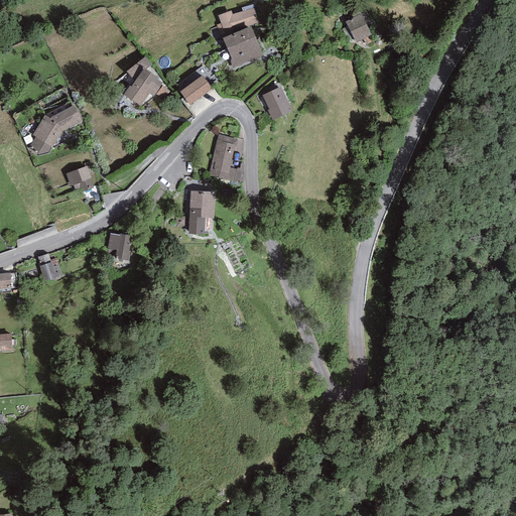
[(231,11),(217,15),(224,34),(259,23),(253,7),(232,14),(231,11)]
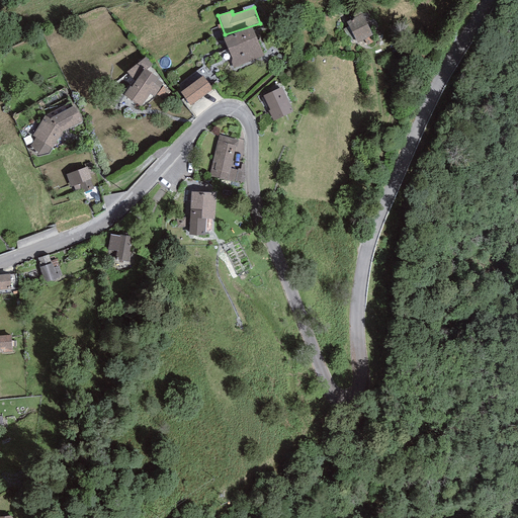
[(362,14),(346,22),(349,26),(355,39),(357,42),(372,34),(362,14)]
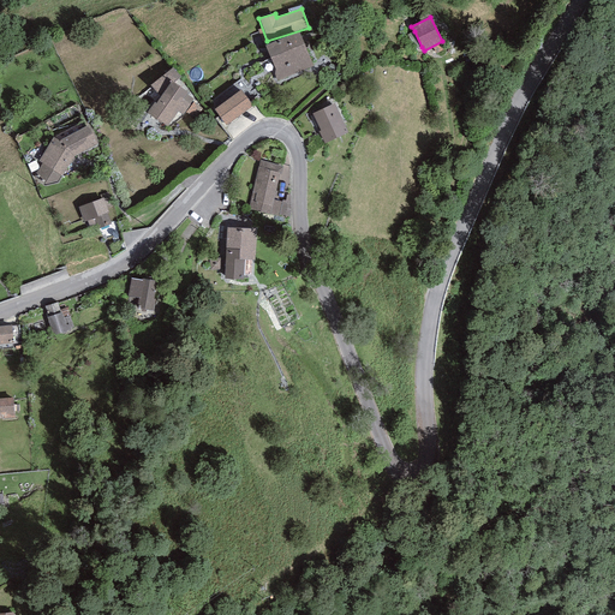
[(314,65),(299,31),(266,46),(281,79),(314,65)]
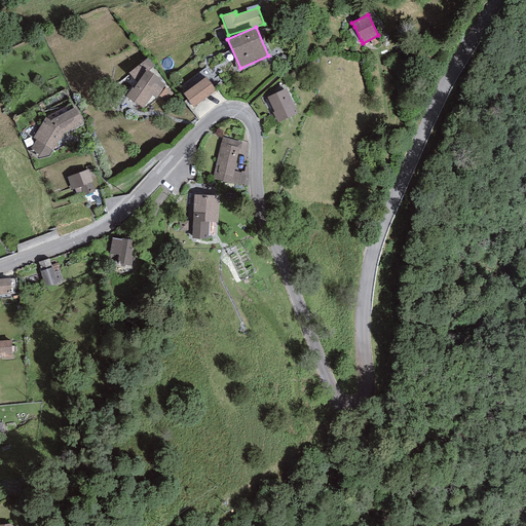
[(354,42),(361,40),(354,27),(348,30),(354,42)]
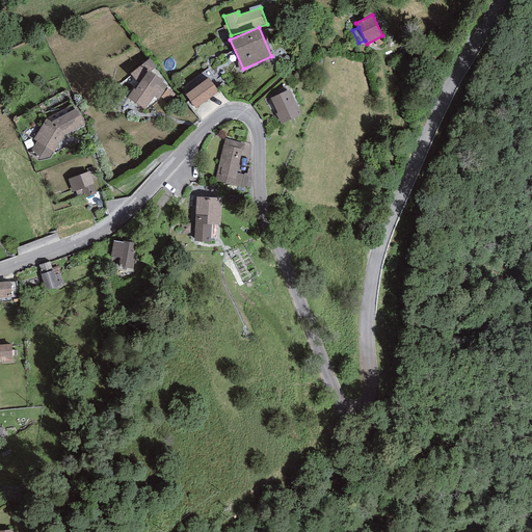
[(157,67),(150,58),(130,73),(139,84),(149,71),(151,72),(157,67)]
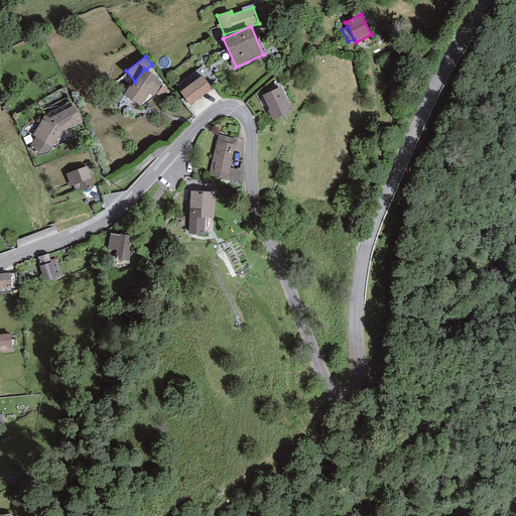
[(146,70),(144,69),(135,82),(131,87),(129,85),(123,94),(140,106),(149,94),(153,97),(162,84),(157,80),(158,79),(146,70)]
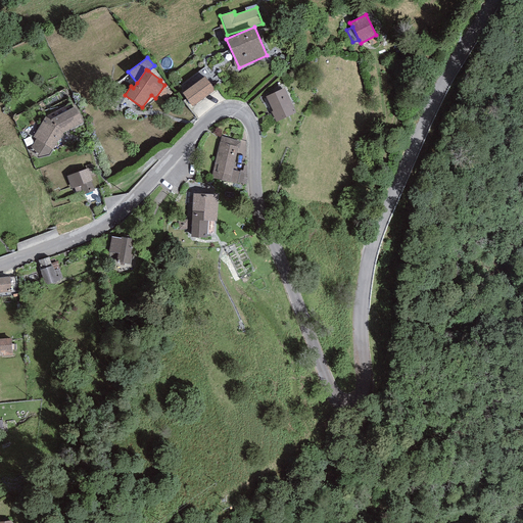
[(215,91),(204,77),(183,92),(192,106),(215,91)]
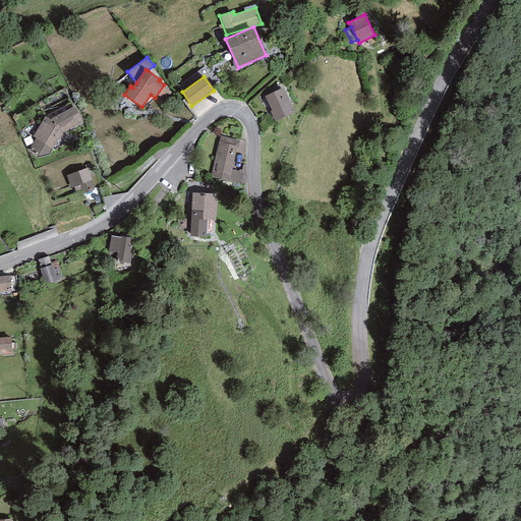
[(171,92),(164,87),(158,96),(165,101),(171,92)]
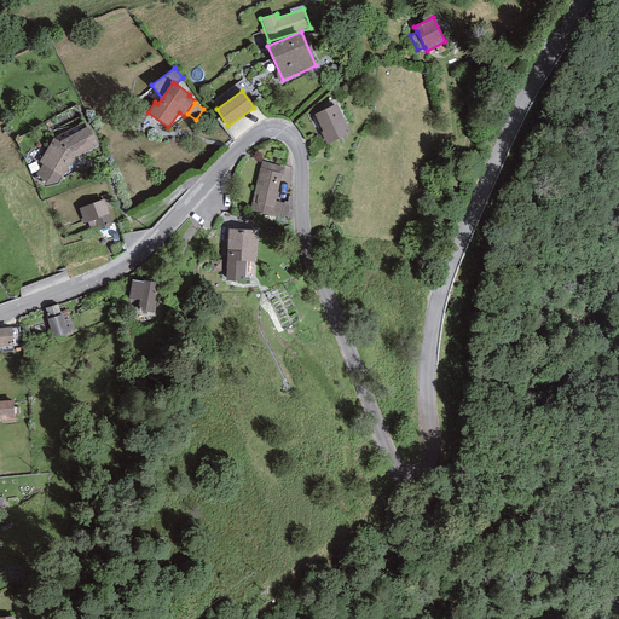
[(337,104),(314,114),(323,132),(320,132),(327,144),(351,133),(337,104)]
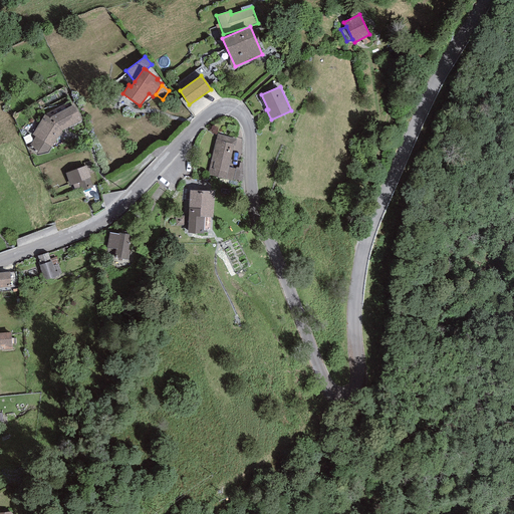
[(74,104),(49,117),(44,114),(32,135),(35,137),(28,148),(38,155),(48,152),(62,131),(81,120),(74,104)]
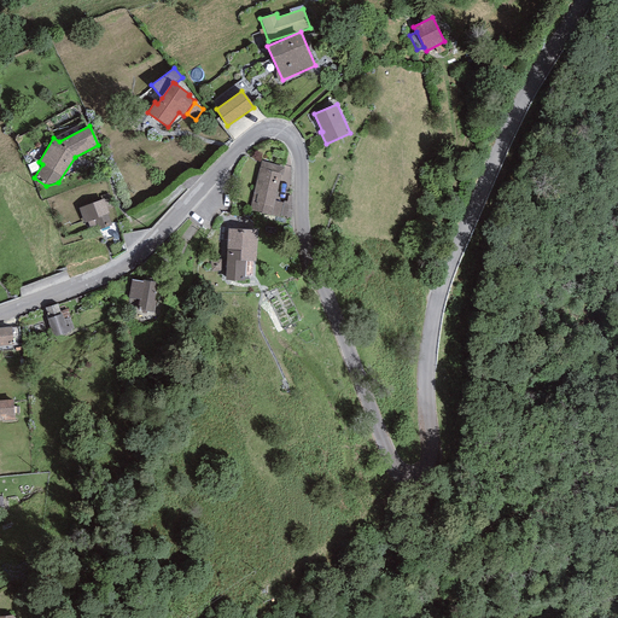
[(261,162),(260,168),(281,173),(281,175),(283,175),(285,168),(261,162)]
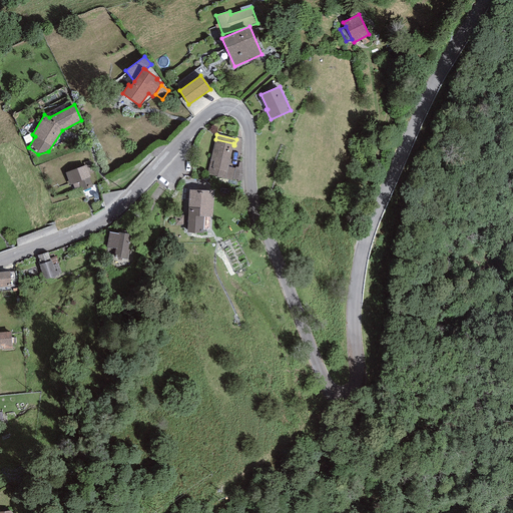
[(215,139),(207,174),(225,179),(228,166),(233,145),(233,143),(215,139)]
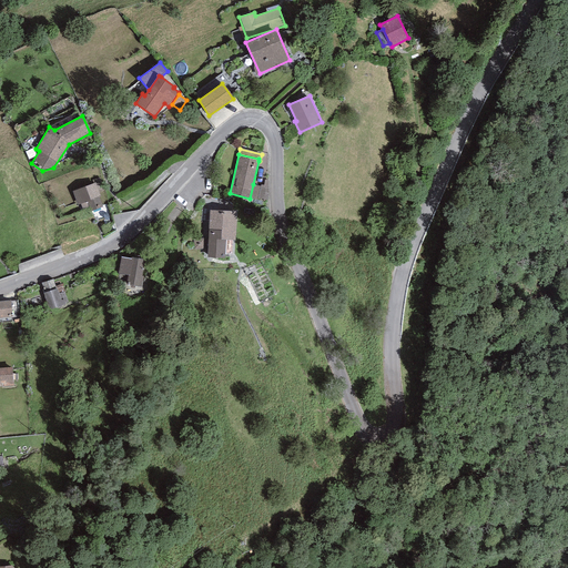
[(269,181),(265,180),(264,185),(261,185),(261,186),(257,200),(266,201),(269,193),(269,181)]
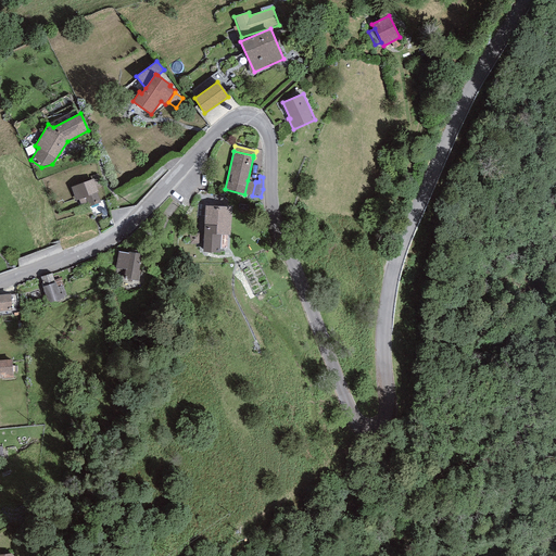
[(93,179),(71,187),(76,201),(79,200),(83,210),(101,203),(98,192),(99,192),(93,179)]
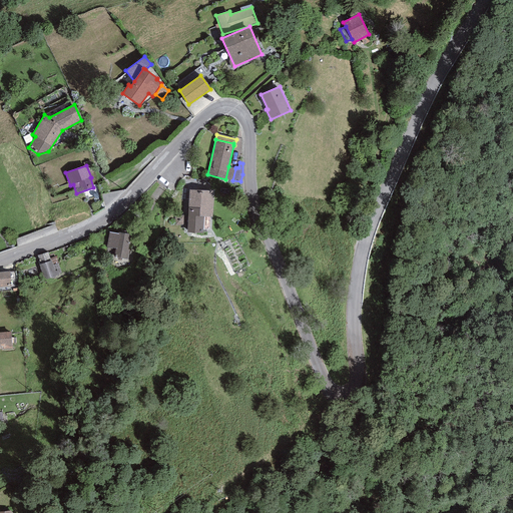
[(235,168),(228,166),(225,179),(232,180),(235,168)]
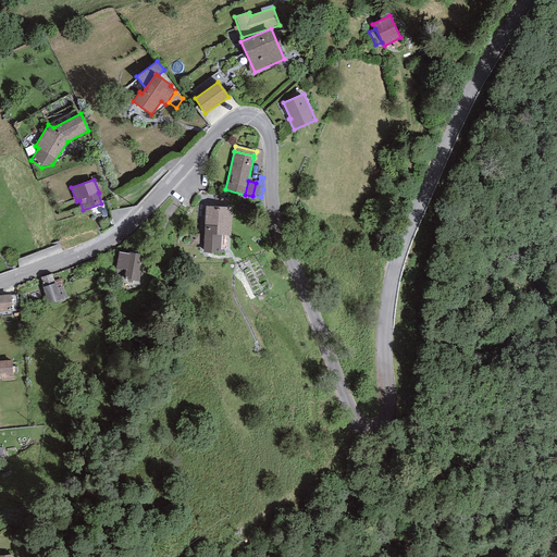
[(232,207),(206,206),(203,254),(220,254),(221,235),(231,236),(232,207)]
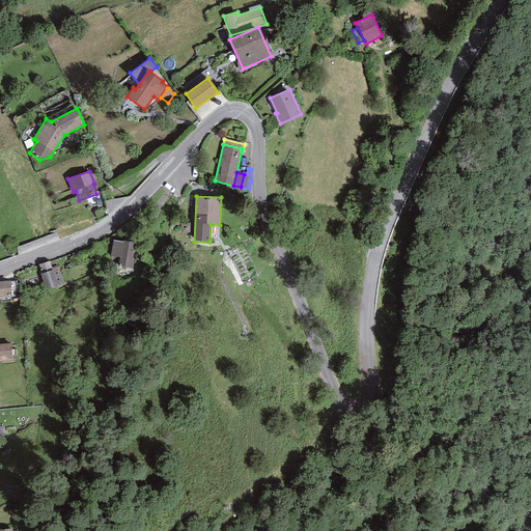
[(122,242),(113,240),(110,256),(119,257),(118,267),(133,269),(135,258),(132,258),(134,243),(122,241),(122,242)]
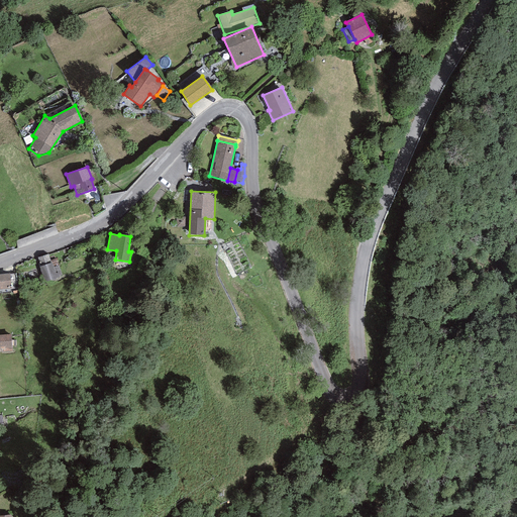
[(48,253),(38,257),(41,266),(39,267),(44,282),(62,276),(59,266),(55,268),(53,263),(52,263),(48,253)]
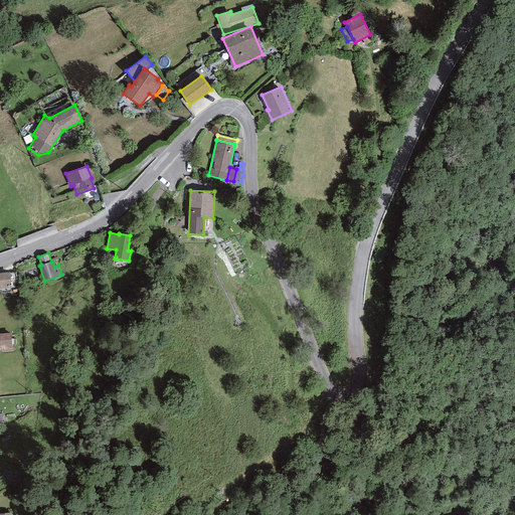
[(9,272),(0,273),(0,288),(11,287),(9,272)]
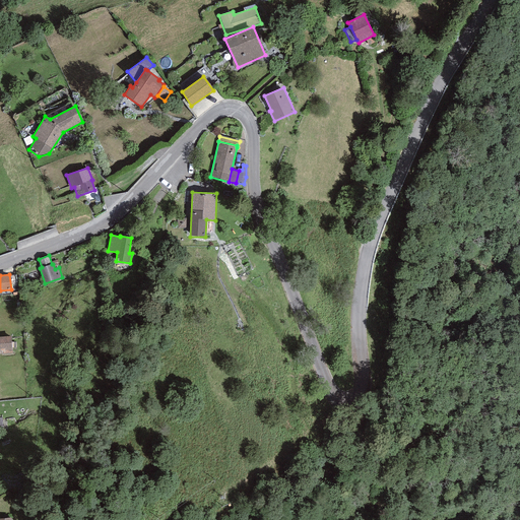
[(11,336),(0,336),(0,350),(0,351),(0,354),(12,353),(11,336)]
